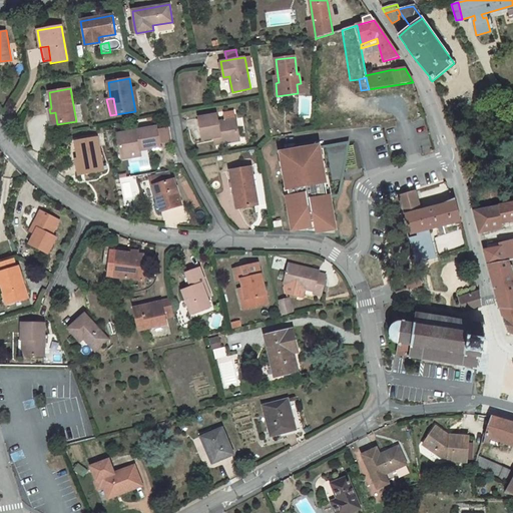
[(224,113),(225,120),(235,119),(233,111),(224,113)]
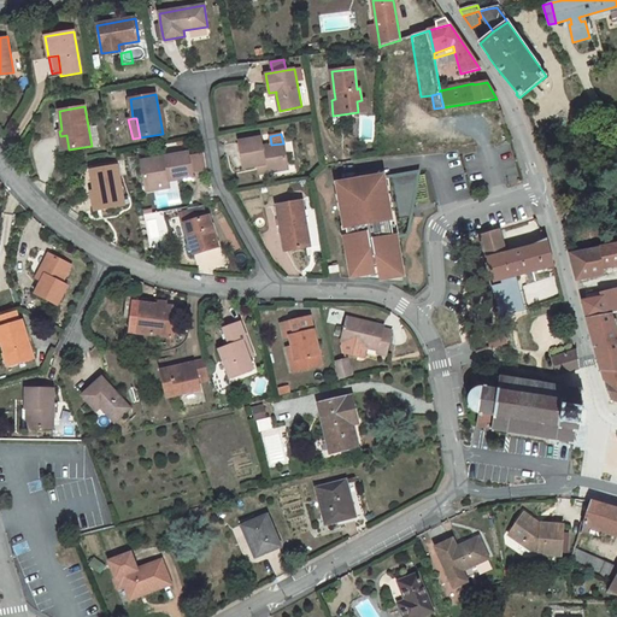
[(271,145),(263,147),(260,137),(239,141),(244,169),(258,165),(266,164),(268,169),(288,165),(283,142),(283,144),(271,145)]
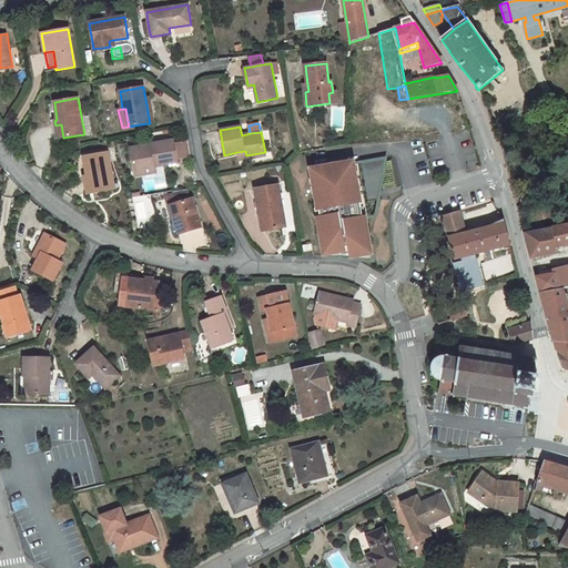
[(174,144),(174,141),(130,149),(133,171),(155,166),(178,163),(178,159),(174,144)]
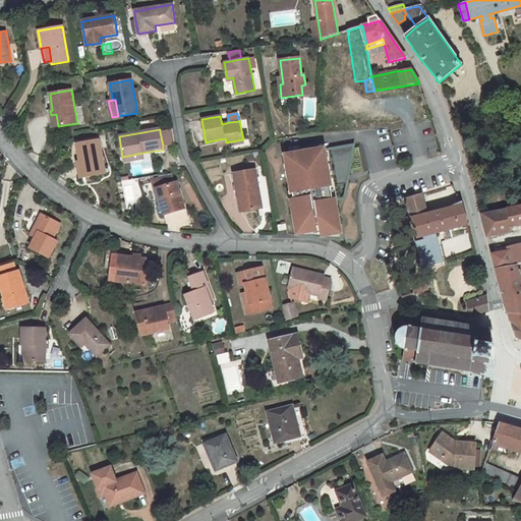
[(160,132),(163,146),(172,143),(169,131),(160,132)]
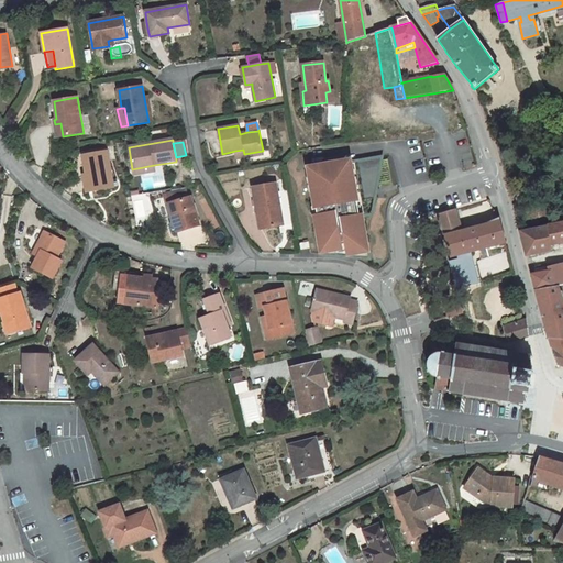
[(263,154),(263,151),(244,154),(243,150),(235,151),(236,158),(263,154)]
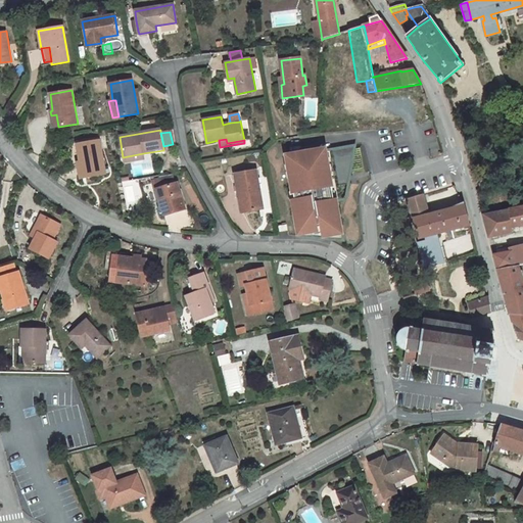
[(105,174),(99,140),(77,144),(81,162),(84,162),(86,178),(105,174)]
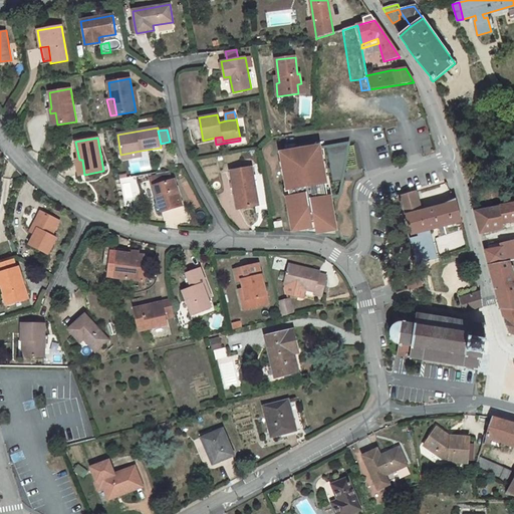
[(335,196),(333,183),(339,182),(338,173),(343,172),(348,145),(318,150),(318,148),(283,155),(290,197),(287,197),(289,206),(292,206),(294,221),(291,222),(293,232),(337,236),(334,221),(331,222),(328,206),(331,205),(330,197),(335,196)]
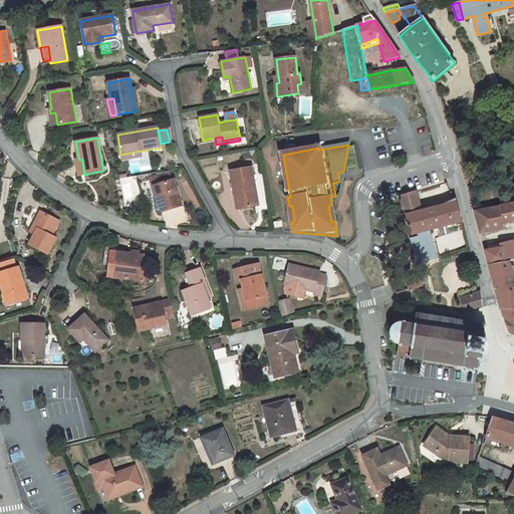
[(141,151),(120,155),(122,160),(142,157),(141,151)]
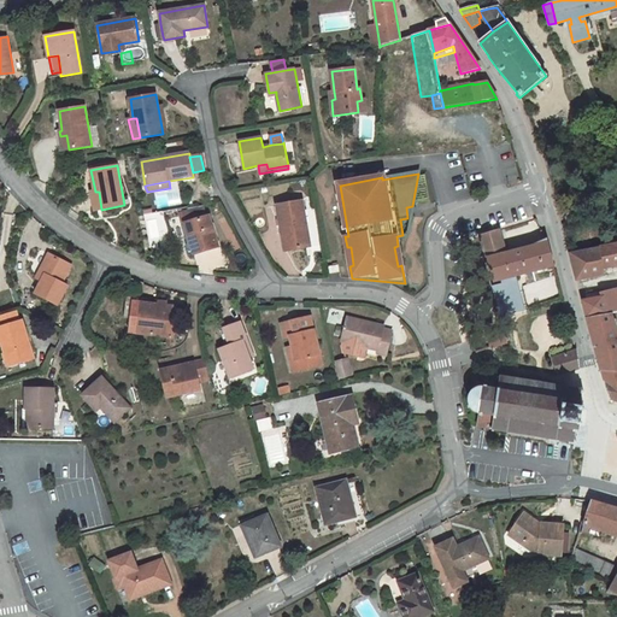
[(99,192),(92,193),(94,211),(101,210),(99,192)]
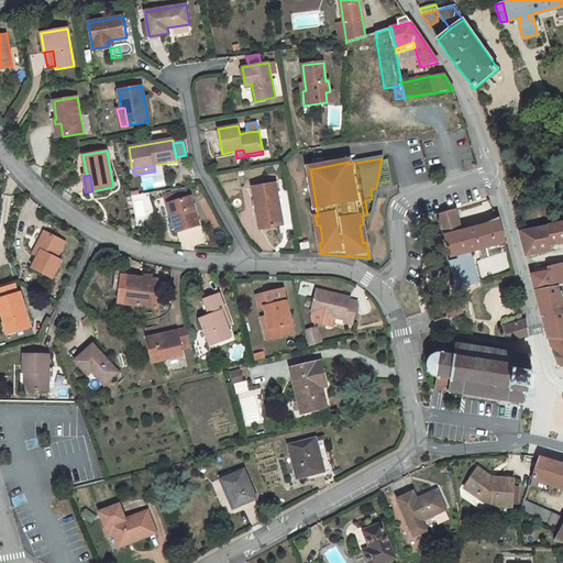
[(283,225),(276,184),(269,185),(254,187),(253,187),(257,212),(261,212),(264,229),(283,225)]
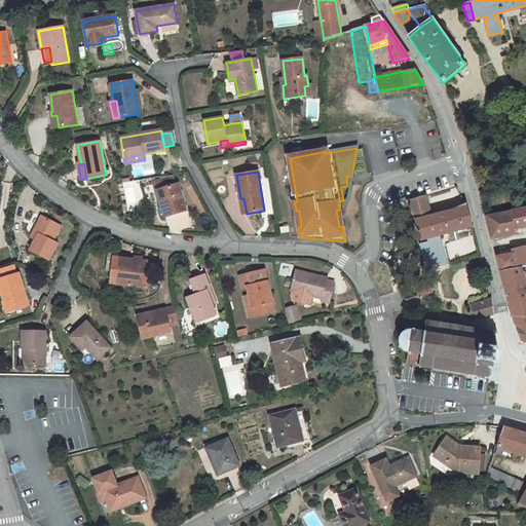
[(163,189),(157,191),(160,200),(155,201),(154,202),(159,219),(186,211),(178,185),(176,185),(174,176),(159,178),(160,181),(163,189)]
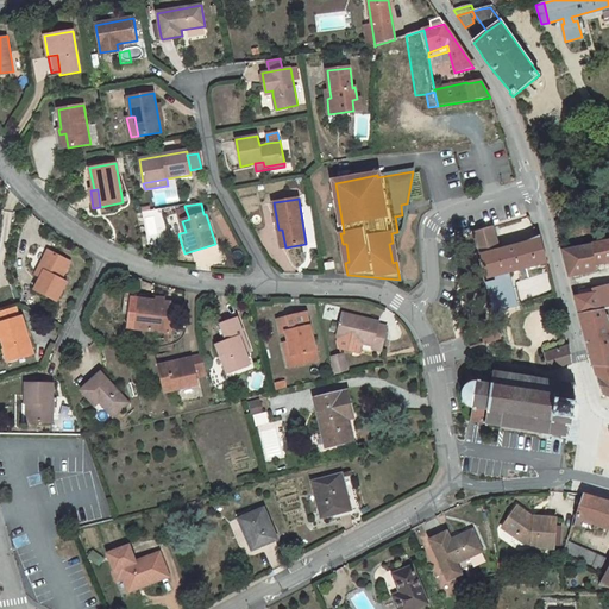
[(174,213),(177,223),(182,221),(189,219),(186,209),(174,213)]
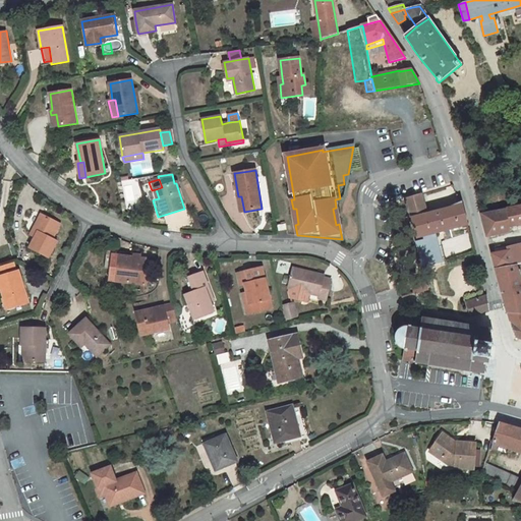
[(411,219),(417,238),(424,236),(436,233),(469,225),(462,203),(452,207),(452,208),(451,208),(451,209),(427,214),(421,194),(405,199),(411,219)]
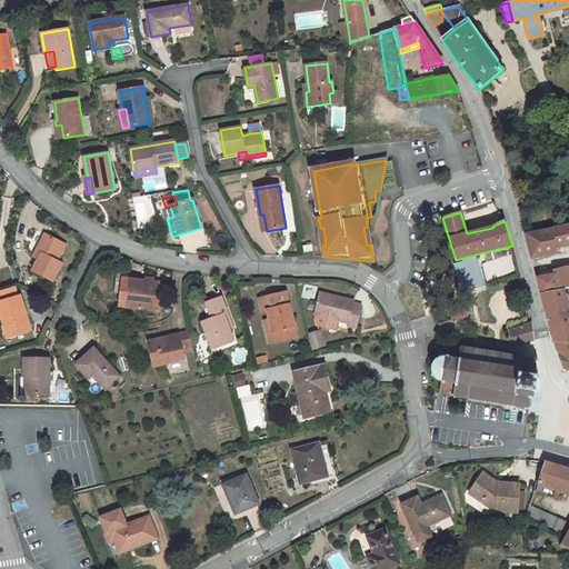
[(568,225),(526,233),(531,252),(535,253),(537,257),(557,253),(556,248),(568,245),(568,225)]
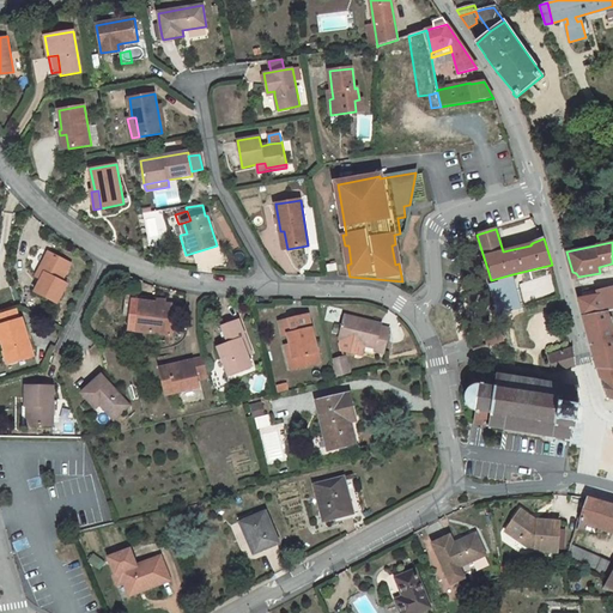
[(41,266),(47,269),(41,279),(35,291),(58,303),(67,284),(62,281),(71,263),(49,252),(41,266)]
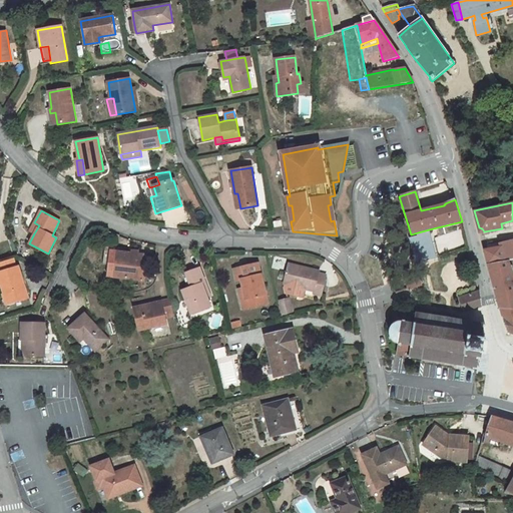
[(34,233),(39,225),(34,222),(30,231),(34,233)]
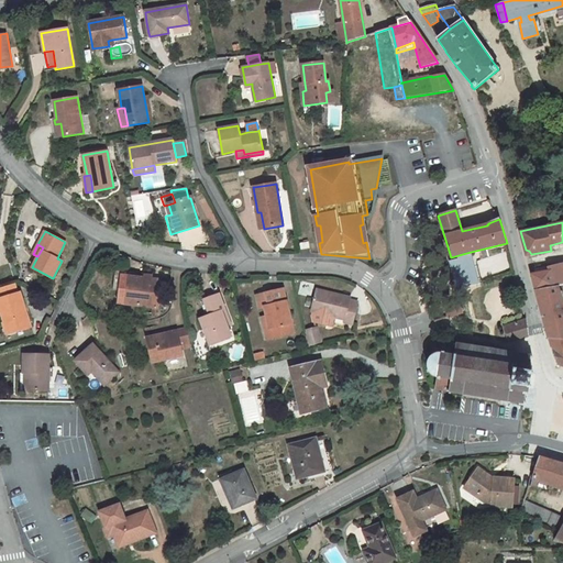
[(471,252),(459,255),(460,260),(451,262),(459,288),(478,283),(471,252)]
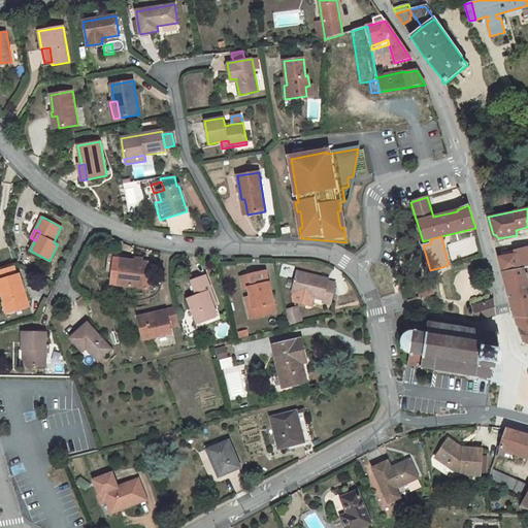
[(498,257),(502,272),(523,268),(527,267),(527,249),(514,252),(514,251),(501,252),(501,255),(498,257)]
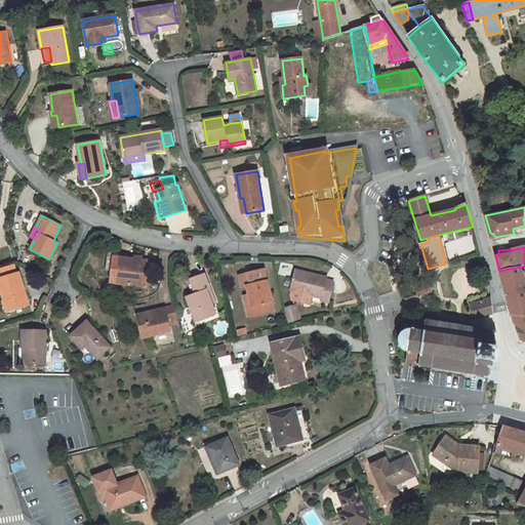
[(8,254),(1,256),(2,263),(10,260),(8,254)]
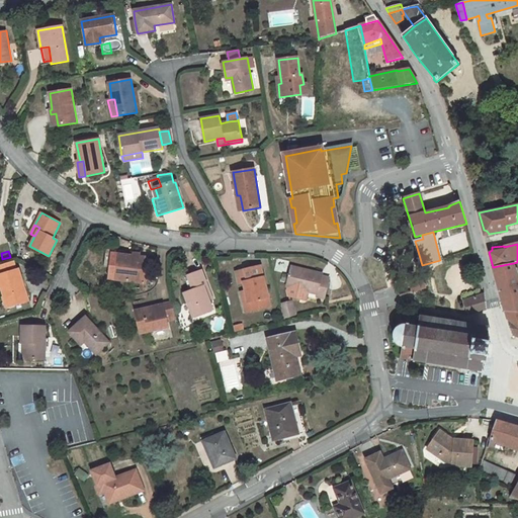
[(145,286),(145,283),(148,258),(118,254),(115,279),(141,282),(141,286),(145,286)]
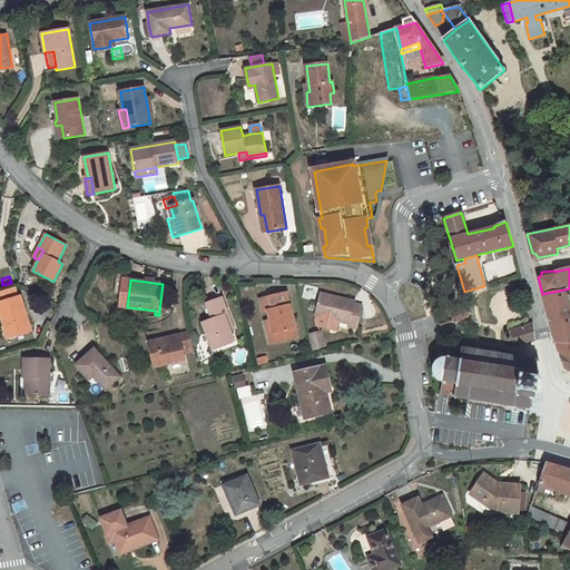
[(0,302),(18,297),(15,287),(0,292),(0,302)]
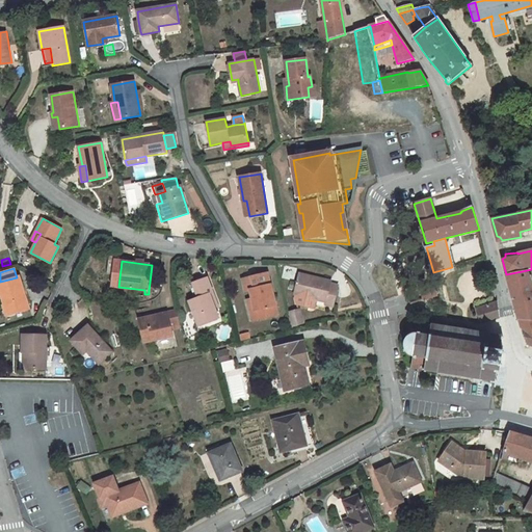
[(506,274),(510,287),(530,282),(527,270),(506,274)]
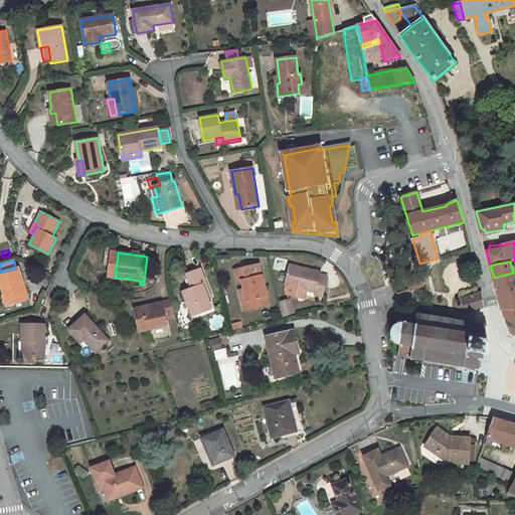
[(234,271),(237,282),(242,281),(244,290),(249,309),(269,304),(259,265),(234,271)]
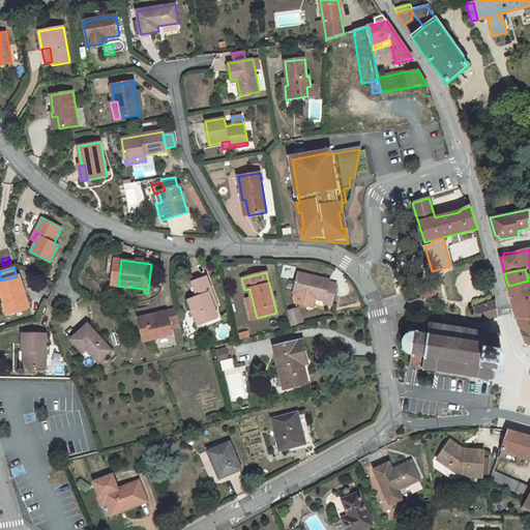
[(337,285),(329,283),(330,280),(298,272),(293,293),(295,294),(294,297),(295,303),(311,306),(314,304),(316,298),(324,300),(324,303),(332,305),(337,285)]
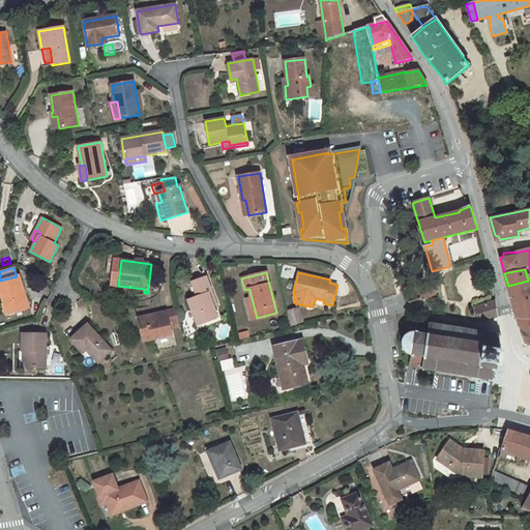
[(24,292),(19,275),(17,276),(0,281),(0,290),(1,293),(8,315),(28,308),(26,304),(23,292),(24,292)]
